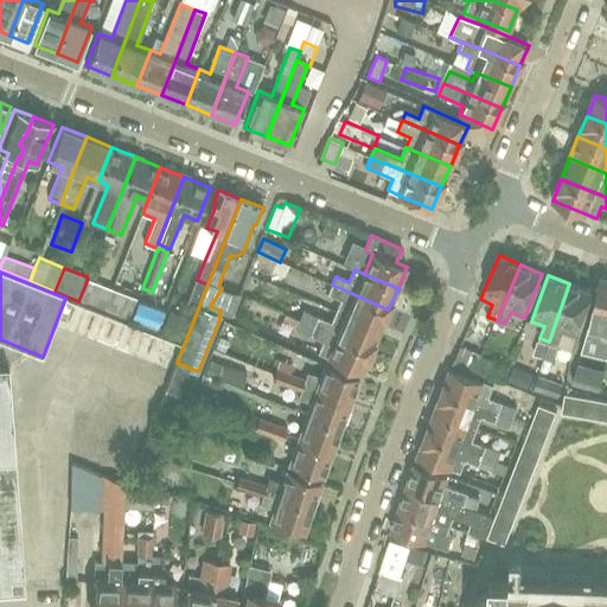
[(599,286),(593,313),(590,323),(587,336),(606,340),(606,278),(601,276),(599,286)]
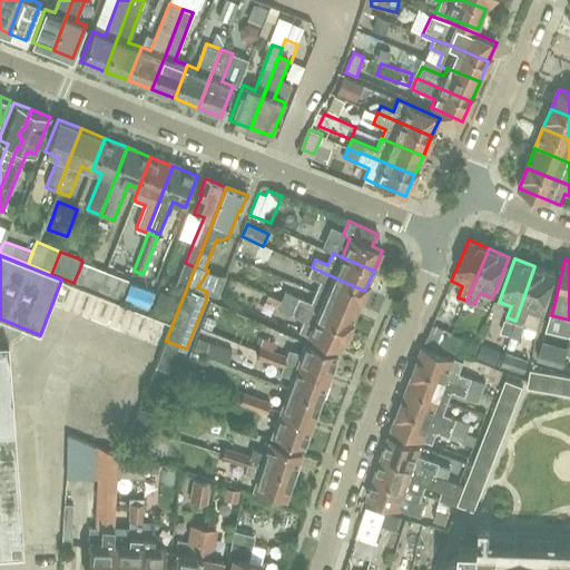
[(106,271),(82,262),(74,283),(98,292),(106,271)]
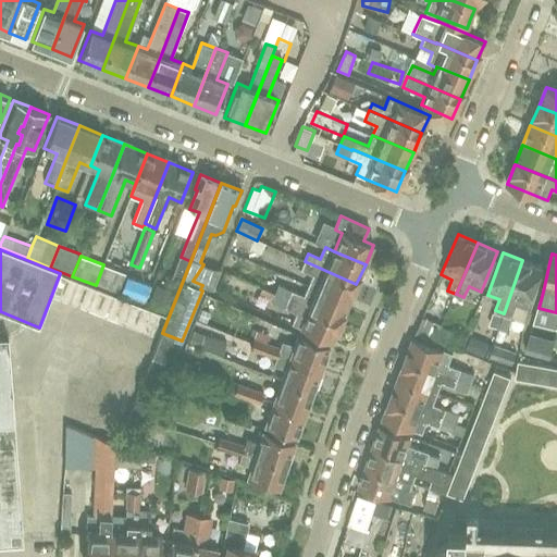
[(522,260),(504,313),(498,329),(506,332),(516,305),(528,309),(543,268),(522,260)]
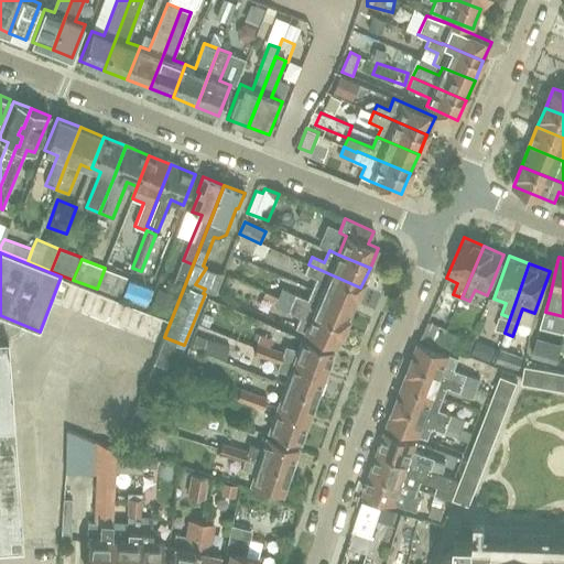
[(317,279),(313,289),(353,306),(360,288),(308,264),(305,273),(317,279)]
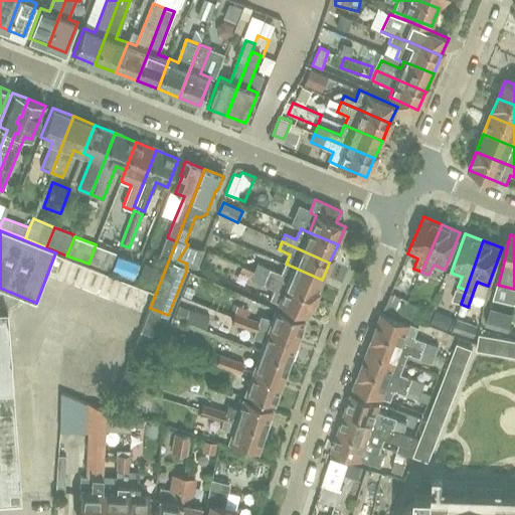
[(117,252),(96,244),(89,264),(109,273),(117,252)]
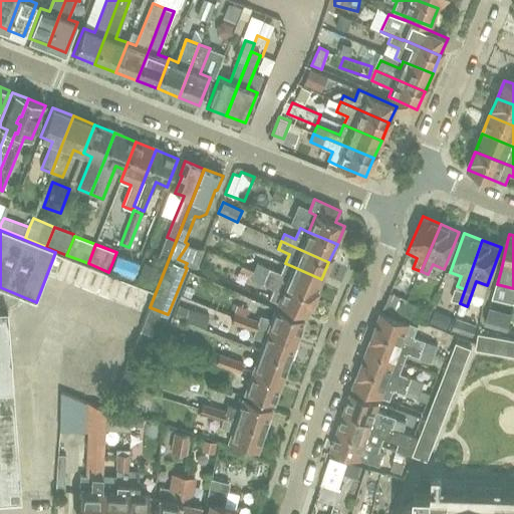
[(196,267),(203,249),(188,244),(178,259),(187,263),(196,267)]
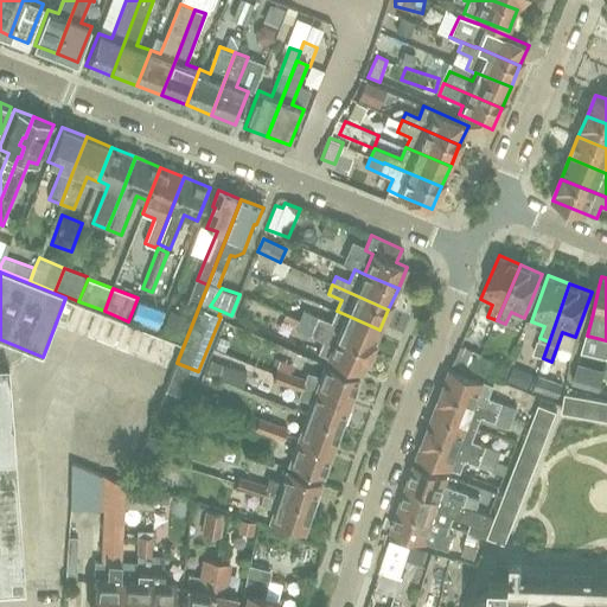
[(157,328),(164,311),(139,300),(132,318),(157,328)]
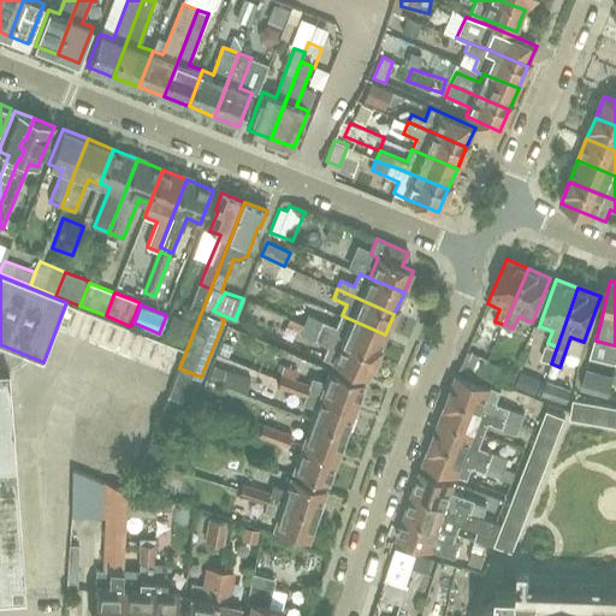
[(194,324),(173,315),(165,336),(185,343),(194,324)]
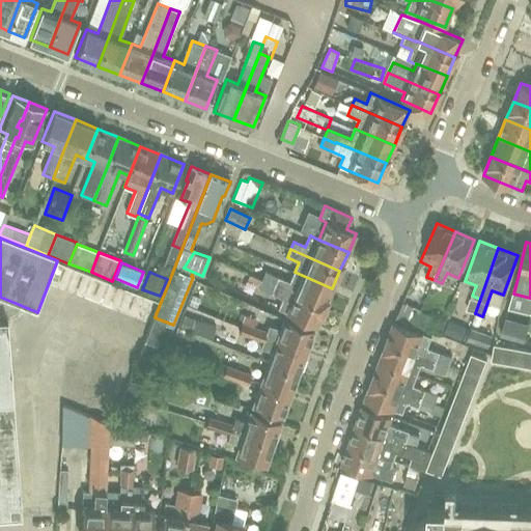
[(262,279),(325,306),(332,288),(295,272),(290,282),(266,272),(262,279)]
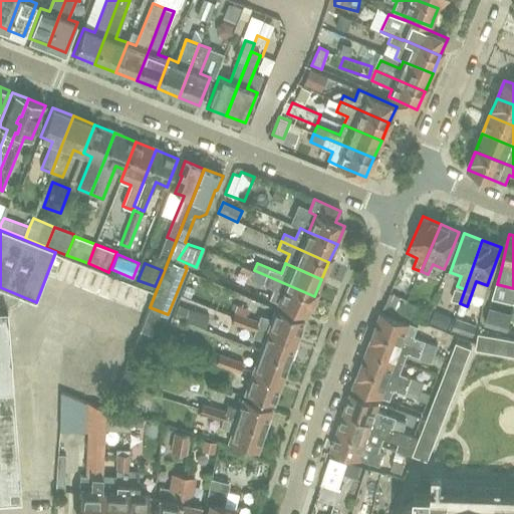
[(306,314),(314,296),(254,270),(250,279),(274,289),(269,298),(306,314)]
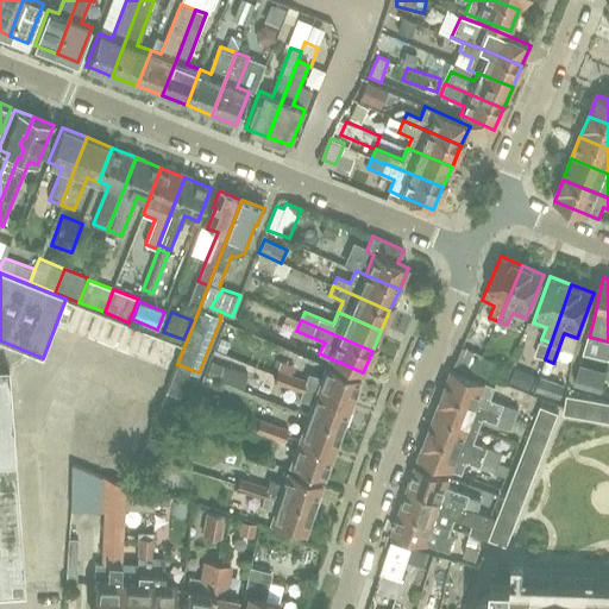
[(234,326),(226,344),(240,351),(250,332),(234,326)]
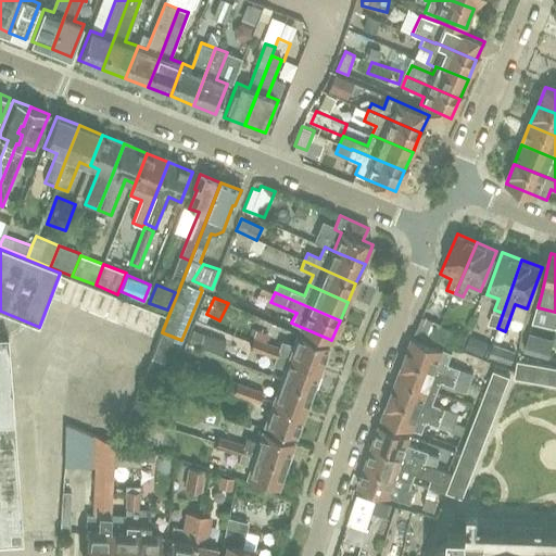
[(434,340),(441,324),(421,316),(416,331),(415,332),(416,333),(417,332),(434,340)]
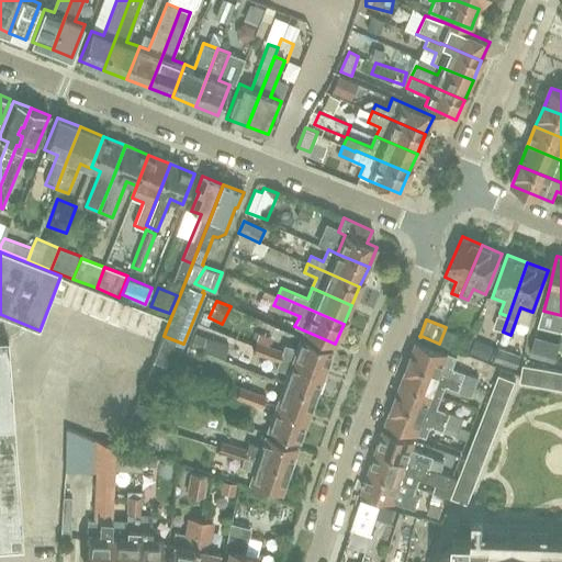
[(175,368),(183,344),(164,336),(154,360),(175,368)]
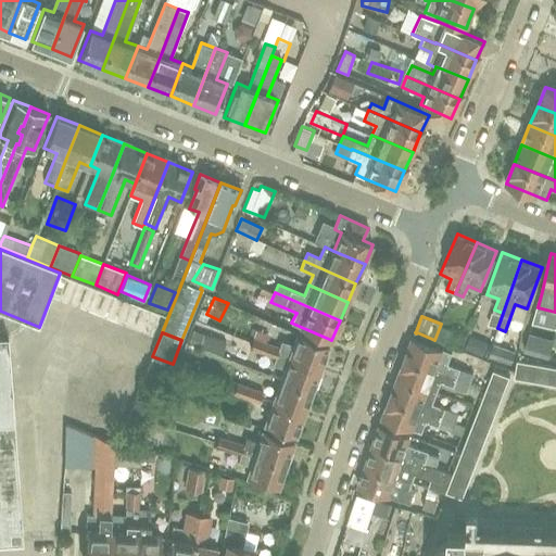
[(277,352),(320,368),(329,345),(298,333),(293,345),(281,341),(279,348),(266,342),(263,353),(275,357),(277,352)]
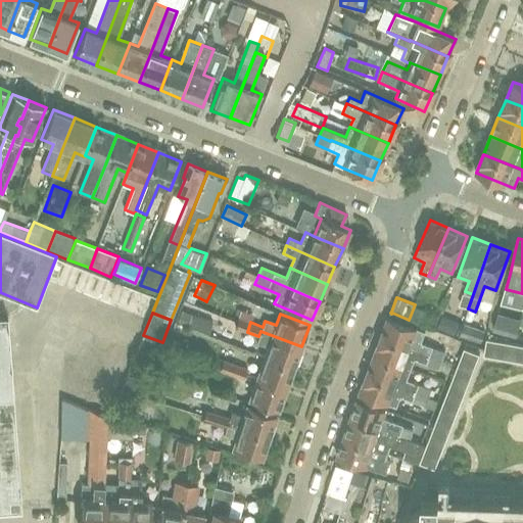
[(0,510),(21,509),(12,395),(4,316),(0,316),(0,510)]
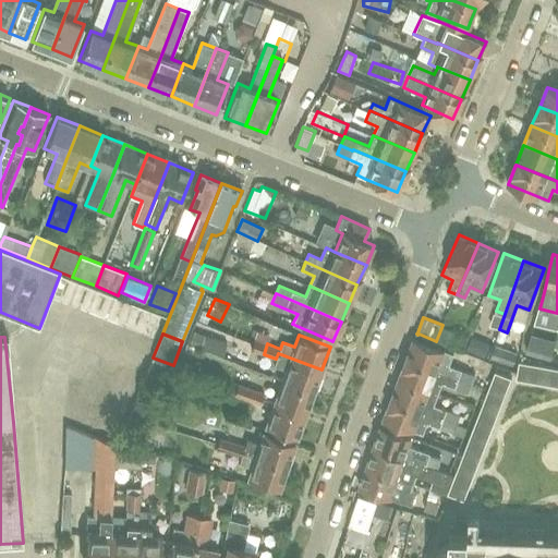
[(486,359),(490,346),(471,338),(465,351),(486,359)]
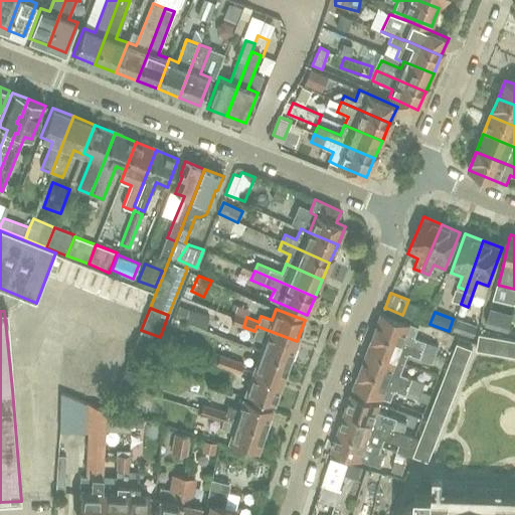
[(508,332),(511,321),(512,318),(490,312),(486,326),(508,332)]
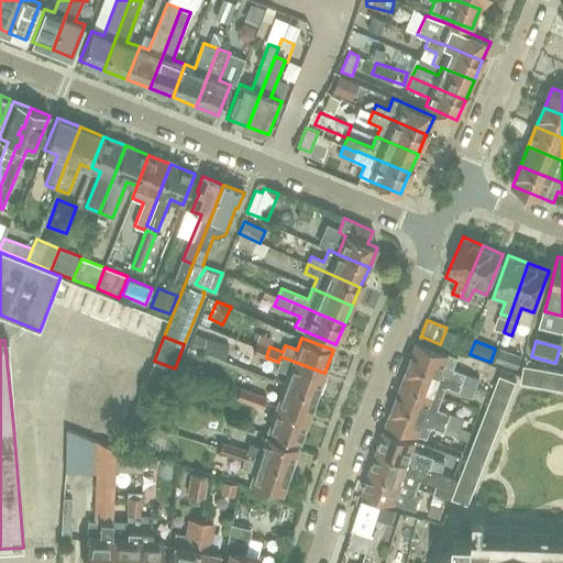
[(269,346),(256,342),(253,352),(266,357),(269,346)]
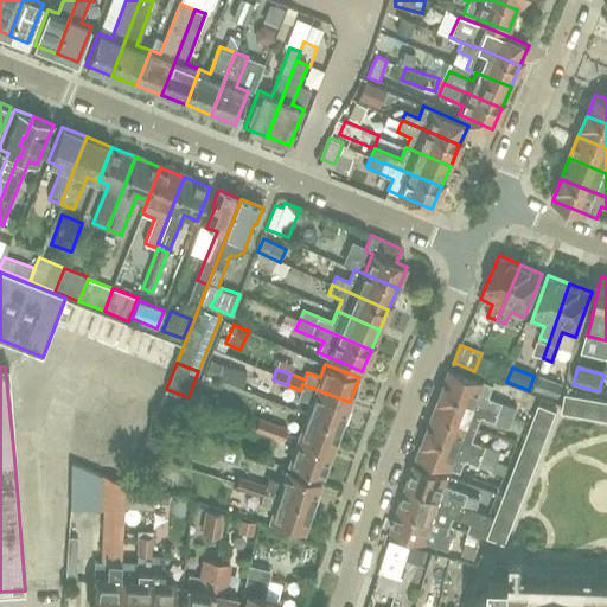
[(494,385),(451,369),(442,390),(513,417),(517,408),(490,397),(494,385)]
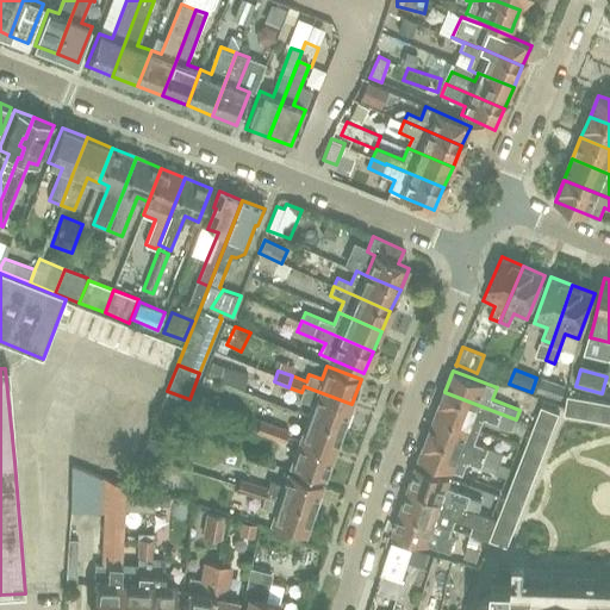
[(541,378),(541,379),(536,391),(561,399),(566,386),(541,378)]
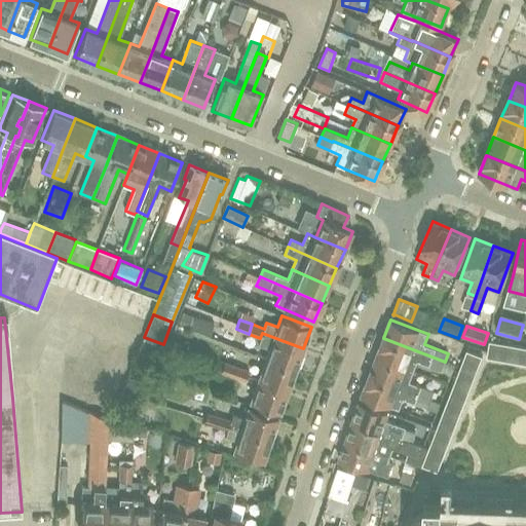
[(266,359),(296,369),(303,348),(262,333),(260,338),(258,345),(269,349),(266,359)]
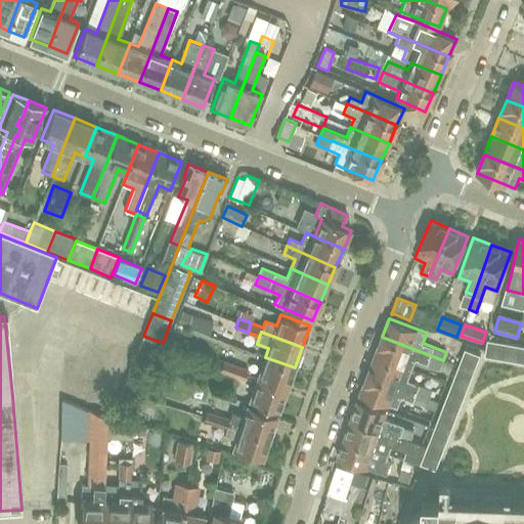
[(143,336),(138,350),(157,357),(163,343),(143,336)]
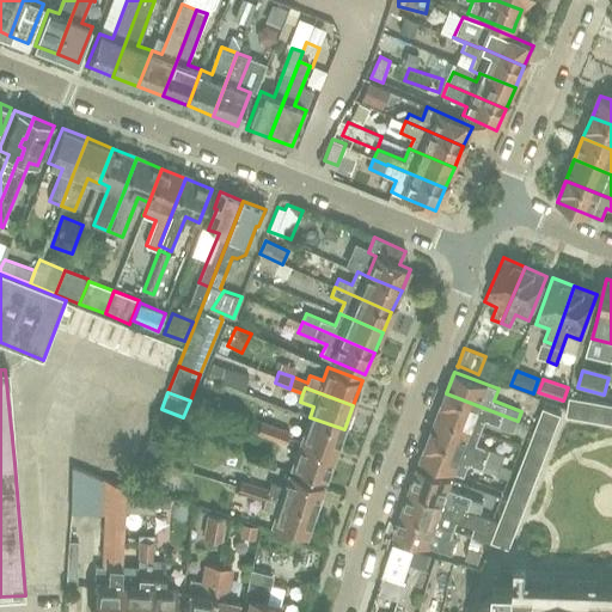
[(446,393),(438,416),(482,432),(485,420),(514,430),(518,421),(446,393)]
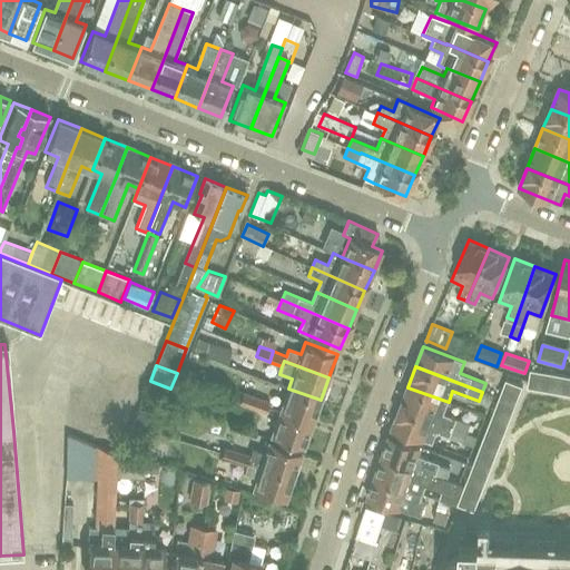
[(569,376),(530,370),(528,387),(569,394),(569,376)]
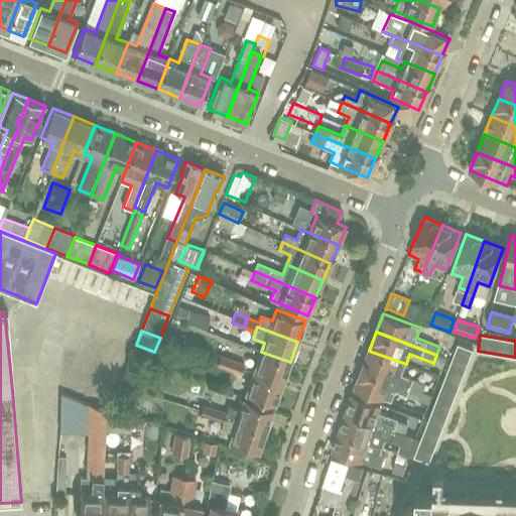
[(459,344),(414,457),(429,463),(474,350),(459,344)]
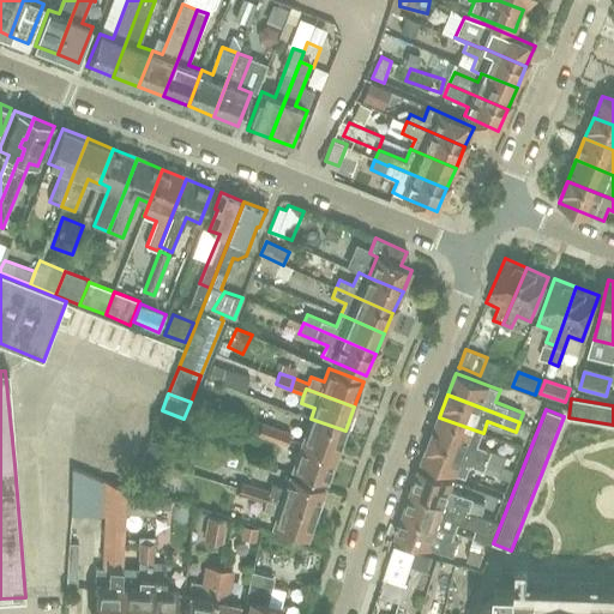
[(431,439),(503,465),(506,456),(479,445),(483,433),(439,417),(431,439)]
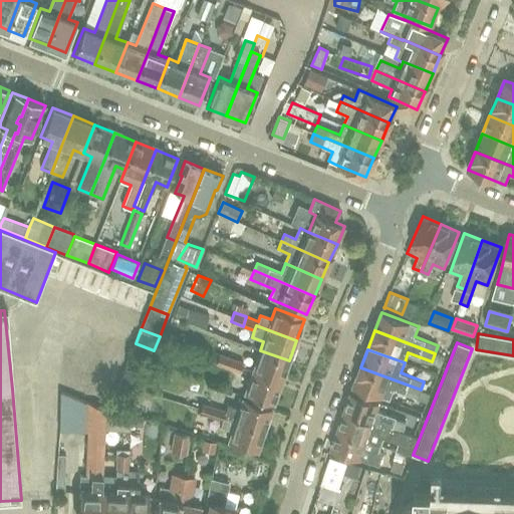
[(252,370),(281,381),(289,360),(260,350),(252,370)]
